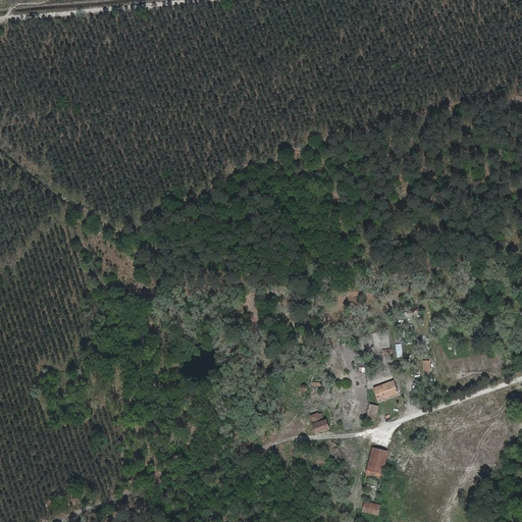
[(430,372),(430,356),(414,356),(415,372),(430,372)]
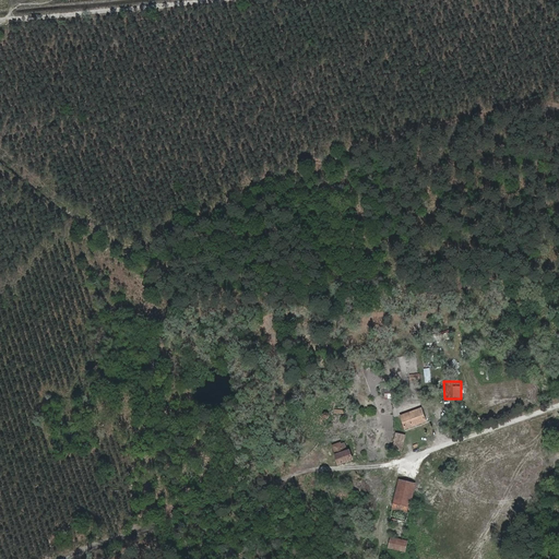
[(421,406),(400,415),(405,429),(427,421),(421,406)]
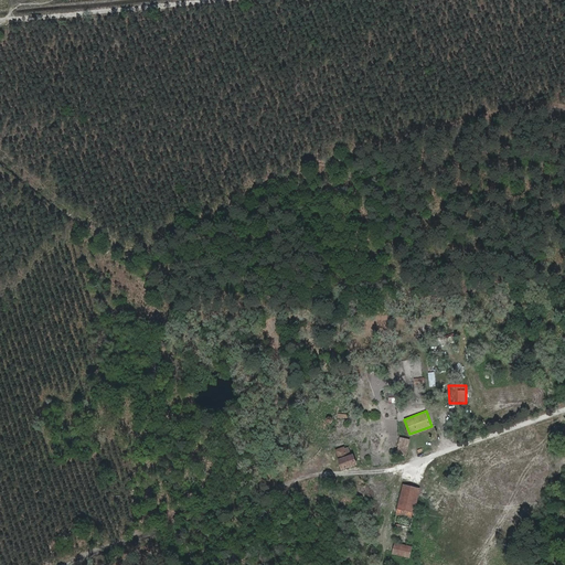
[(411,439),(400,437),(396,454),(407,456),(411,439)]
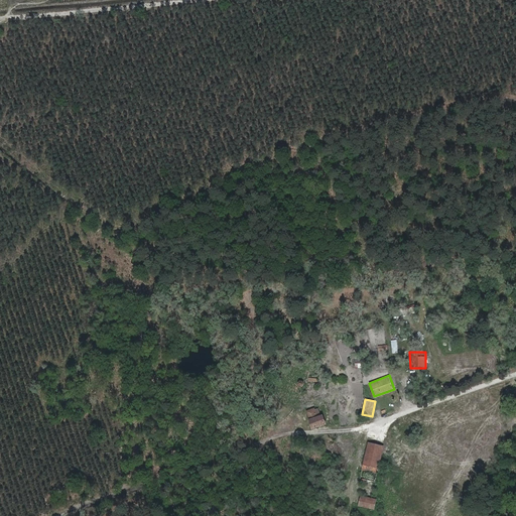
[(314,407),(306,411),(313,429),(326,424),(323,414),(320,415),(318,408),(315,409),(314,407)]
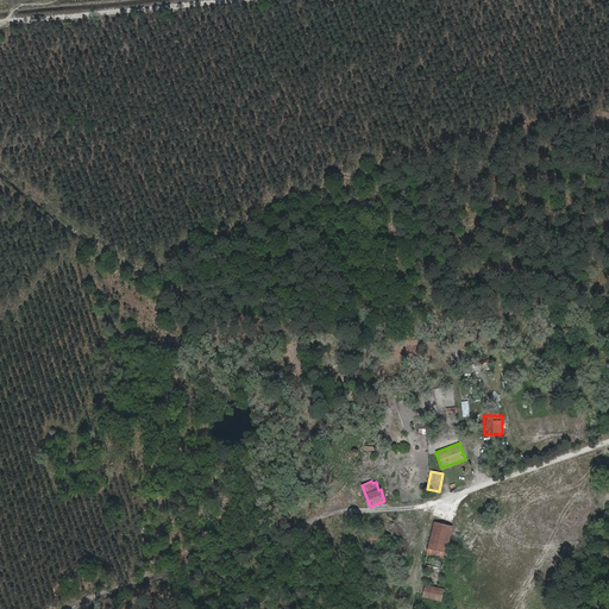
[(452,527),(434,522),(425,565),(427,565),(426,570),(431,571),(432,566),(443,569),(452,527)]
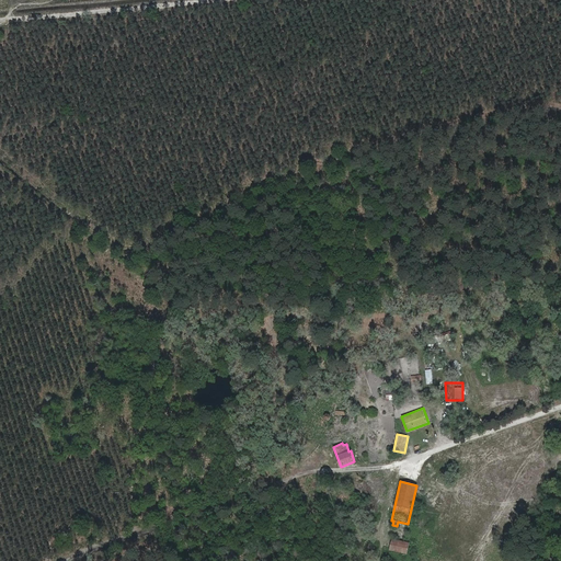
[(407,553),(409,542),(392,539),(389,550),(407,553)]
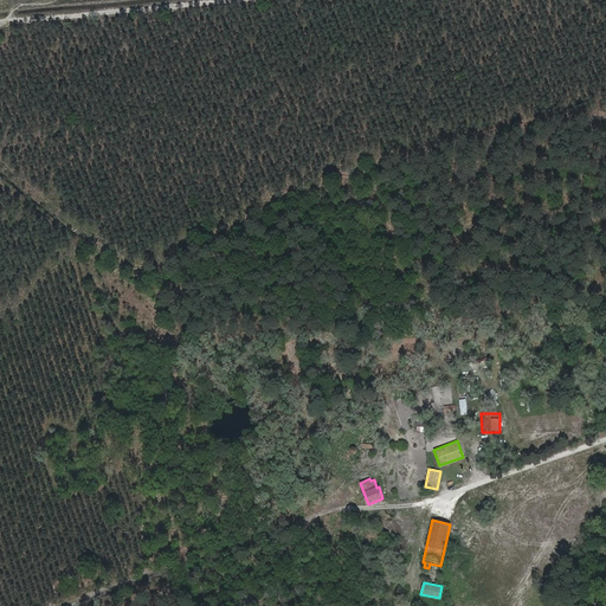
All buildings are outlined.
